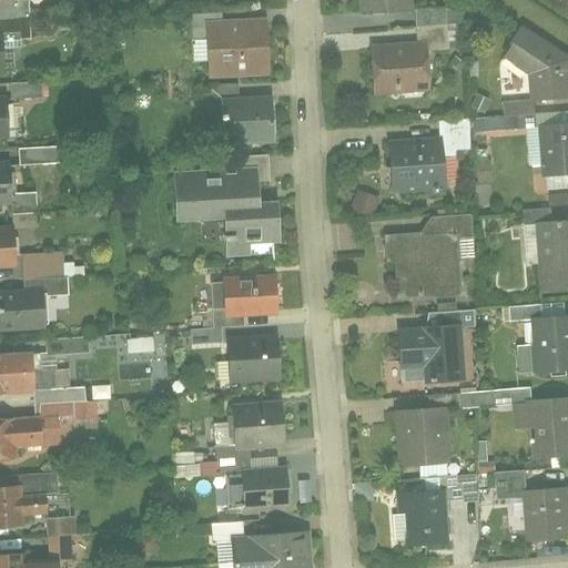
[(406,0),(357,0),(358,12),(407,10),(406,0)]
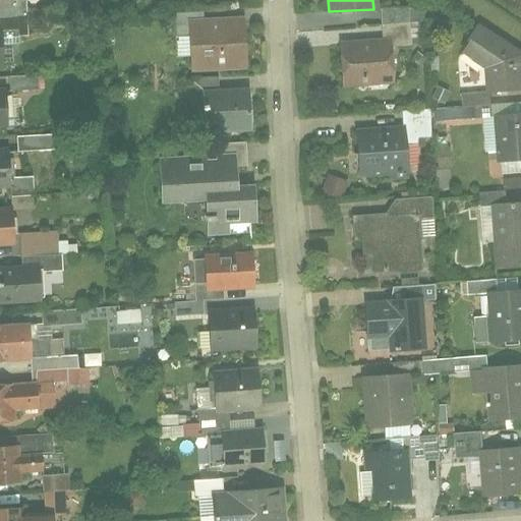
[(380,24),(421,24),(420,7),(380,8),(380,24)]
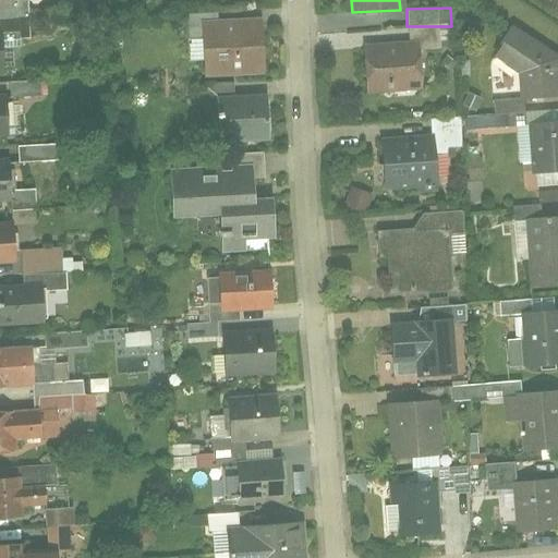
[(263,71),(259,24),(202,27),(205,75),(263,71)]
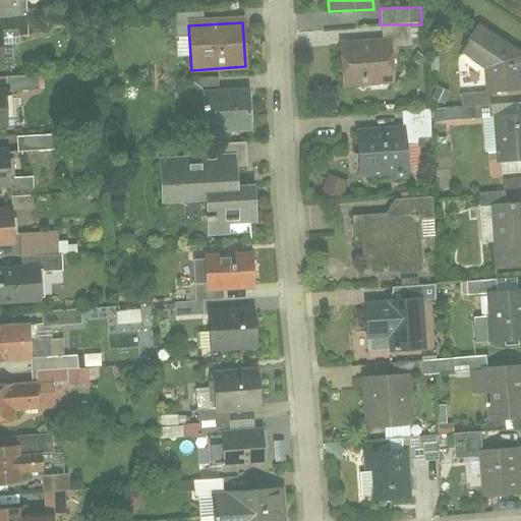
[(461,54),(485,69),(486,93),(520,91),(520,50),(479,24),(461,54)]
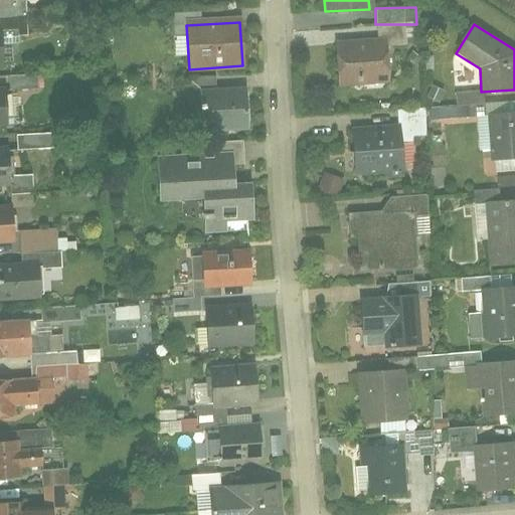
[(392,81),(389,38),(334,41),(337,84),(392,81)]
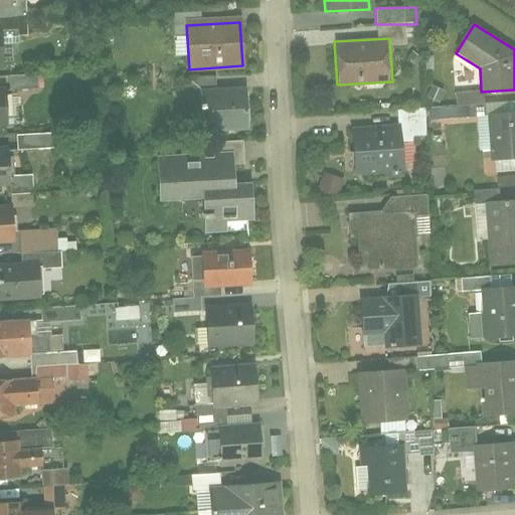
[(201,134),(245,132),(243,95),(199,97),(201,134)]
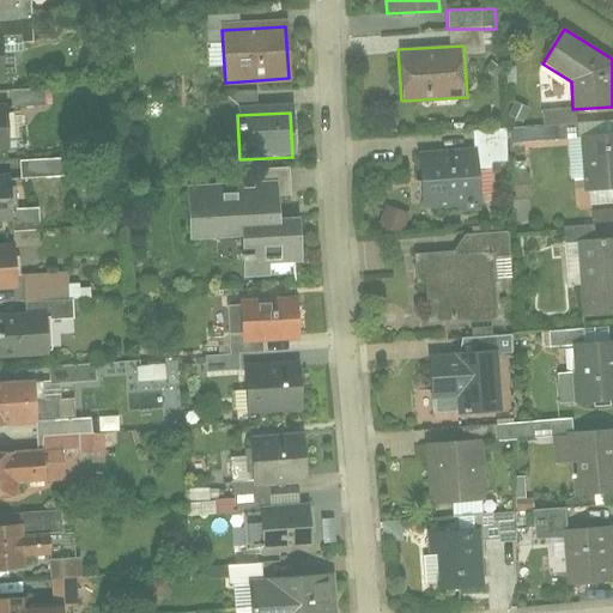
[(612,186),(612,134),(583,138),(588,189),(612,186)]
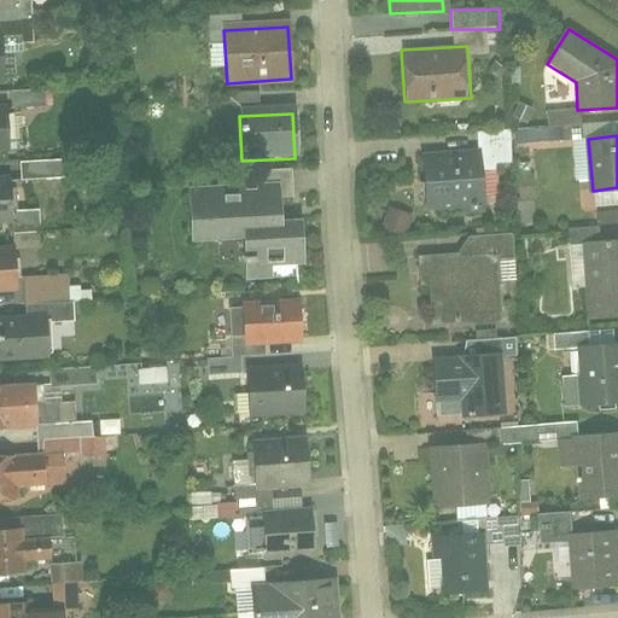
[(488,202),(481,152),(424,158),(430,209),(488,202)]
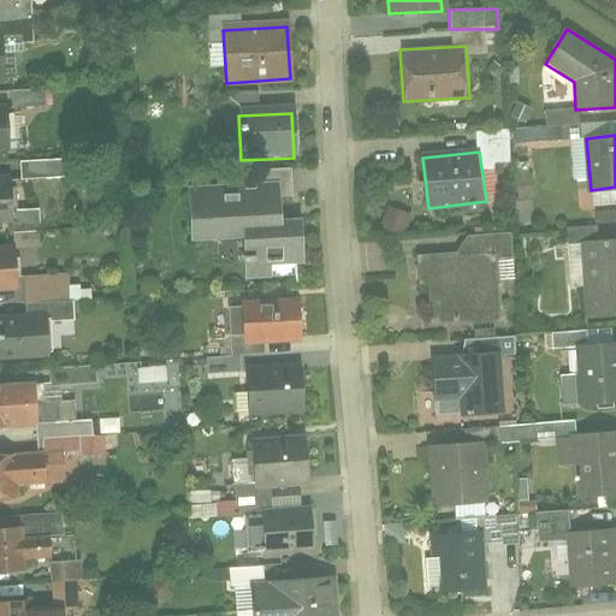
[(58,159),(18,161),(19,179),(58,177),(58,159)]
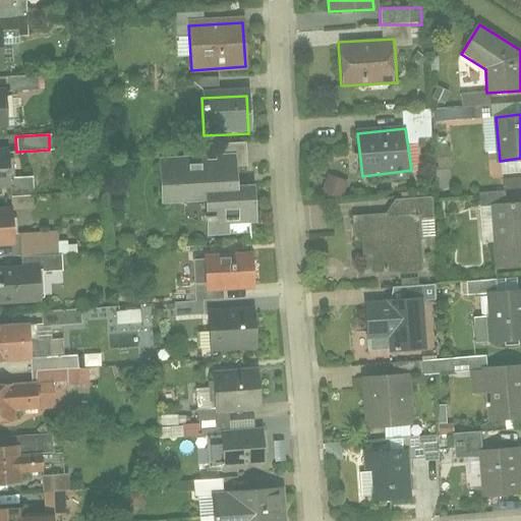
[(0,155),(0,184),(13,185),(14,155),(0,155)]
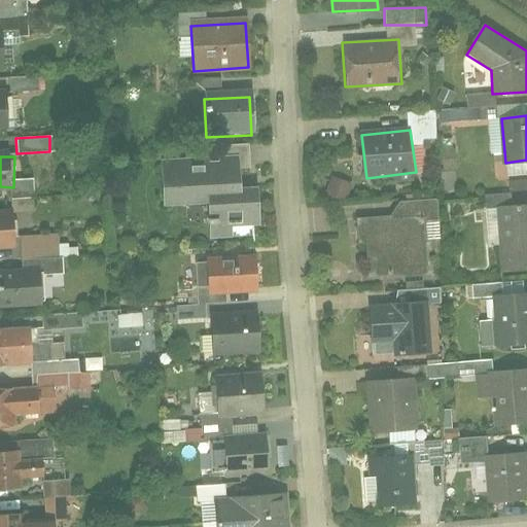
[(160,166),(162,208),(202,206),(203,226),(261,223),(259,184),(240,185),(239,163),(160,166)]
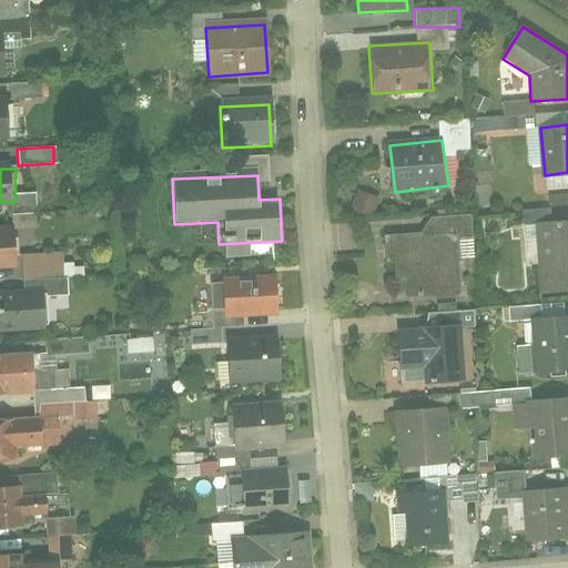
[(352,209),(373,215),(378,198),(357,191),(352,209)]
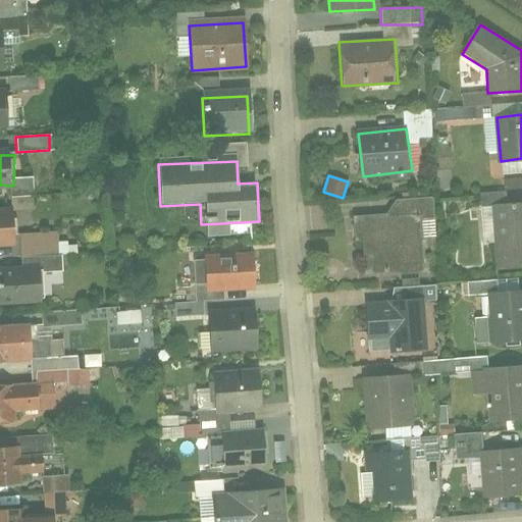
[(521,203),(494,205),(499,269),(521,266),(521,203)]
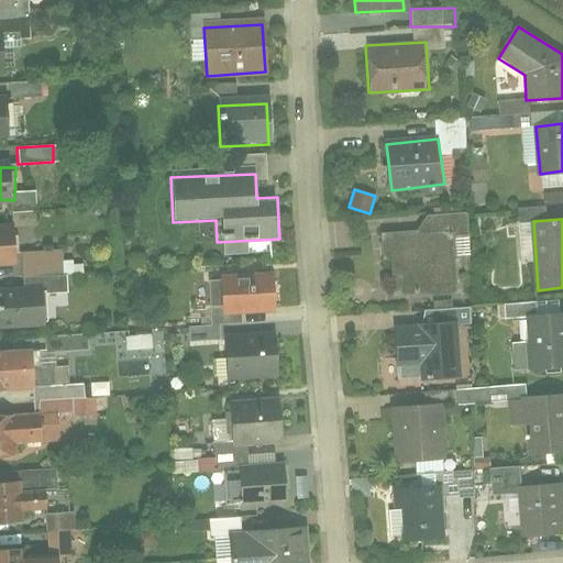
[(0,225),(0,265),(13,265),(11,225),(0,225)]
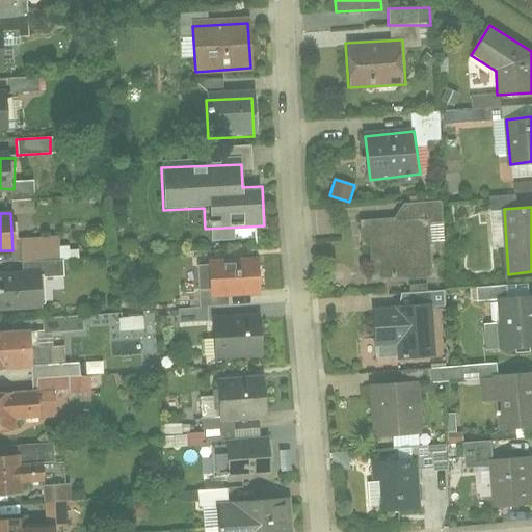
[(368,220),(373,282),(432,277),(427,216),(368,220)]
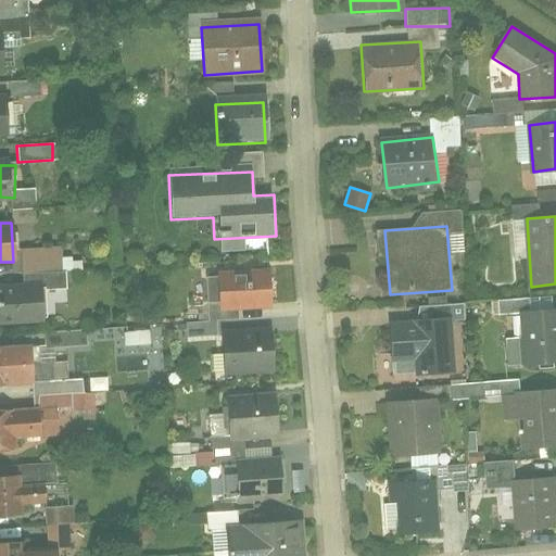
[(270,313),(269,277),(215,279),(217,315),(270,313)]
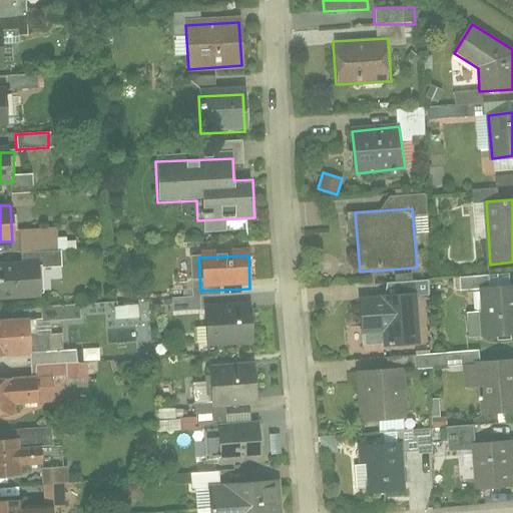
[(0,264),(0,302),(43,300),(41,262),(0,264)]
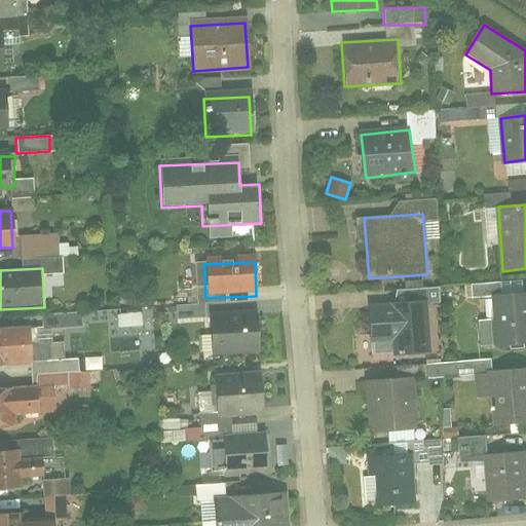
[(472,285),(473,300),(492,299),(493,323),(479,324),(480,344),(525,342),(525,293),(503,295),(502,283),(472,285)]
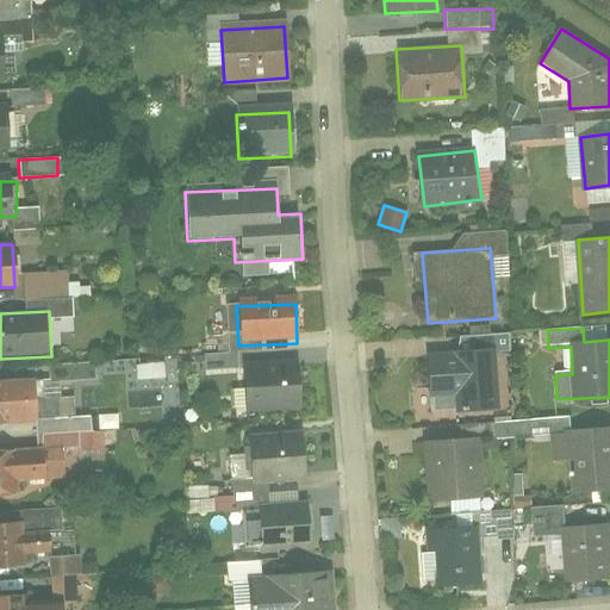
[(204,354),(205,369),(236,367),(236,352),(204,354)]
